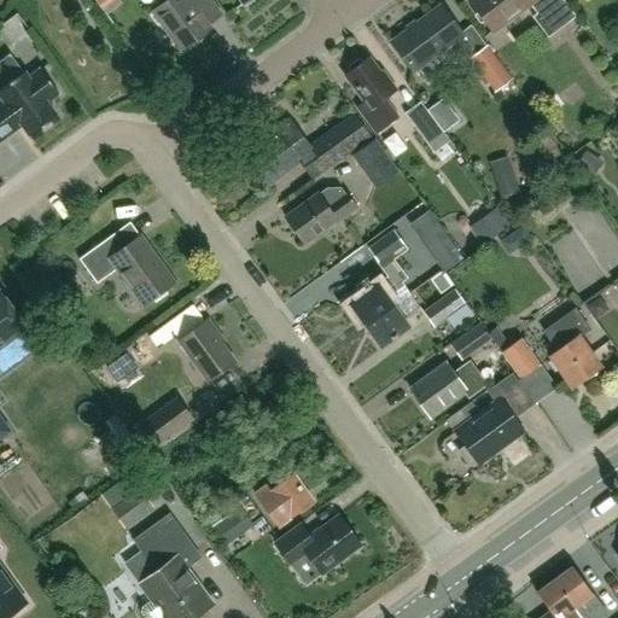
[(117,0),(95,0),(106,12),(120,3),(117,0)]
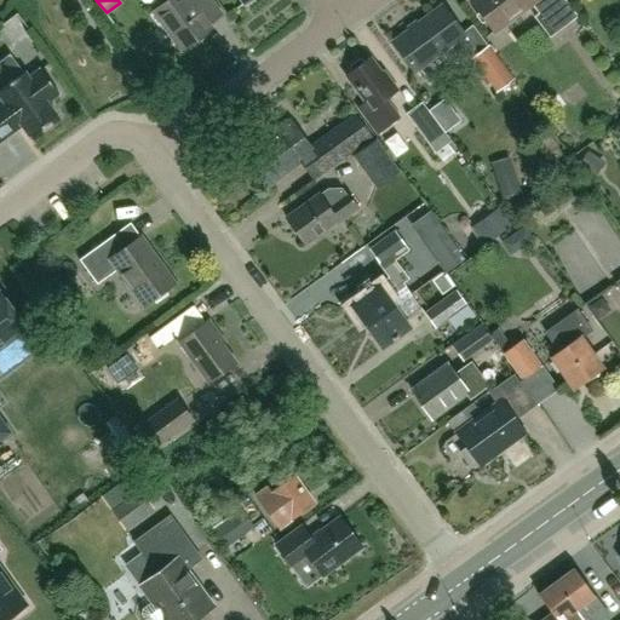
[(211,27),(207,23),(219,15),(207,0),(166,0),(151,11),(181,49),(211,27)]
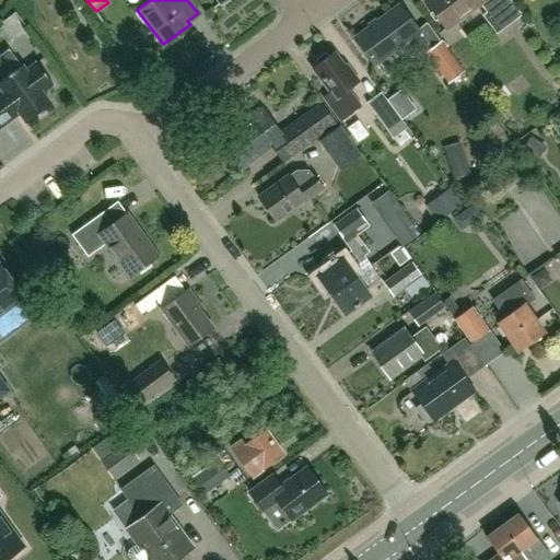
[(494,32),(520,13),(509,0),(423,0),(445,27),(478,3),(485,11),(481,13),(494,32)]
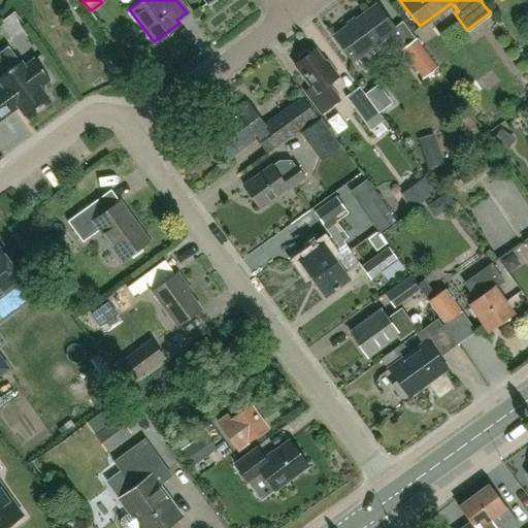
[(352,59),(393,29),(374,4),(333,34),(352,59)]
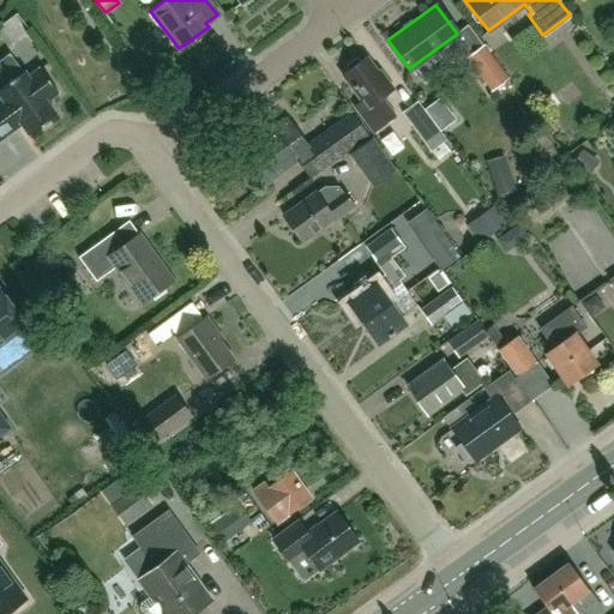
[(481,44),(465,56),(489,89),(505,78),(481,44)]
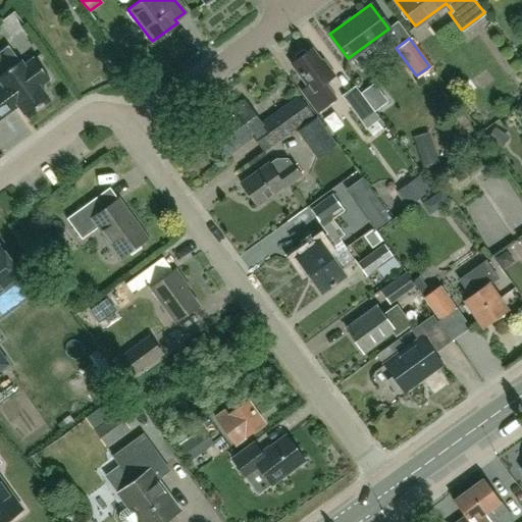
[(316,111),(335,97),(323,82),(332,74),(321,60),(319,61),(310,49),(307,52),(305,49),(301,49),(294,54),(294,57),(296,60),(292,63),(308,85),(301,90),(316,111)]
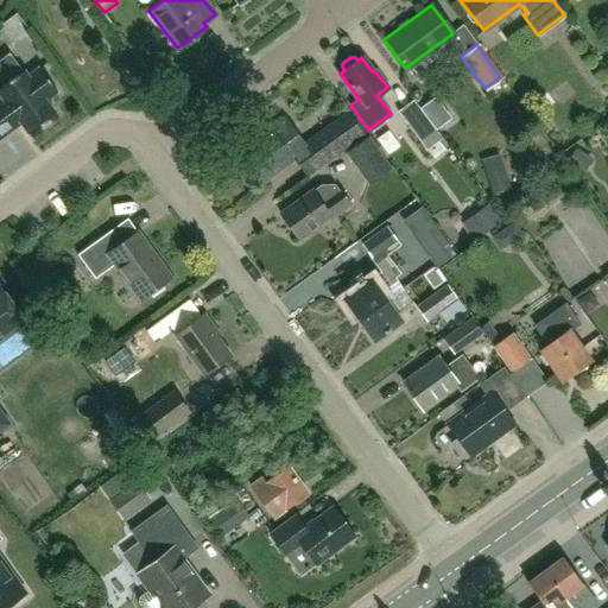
[(36,71),(29,77),(24,71),(0,88),(0,95),(2,100),(0,101),(0,139),(21,125),(29,135),(56,114),(46,102),(54,96),(36,71)]
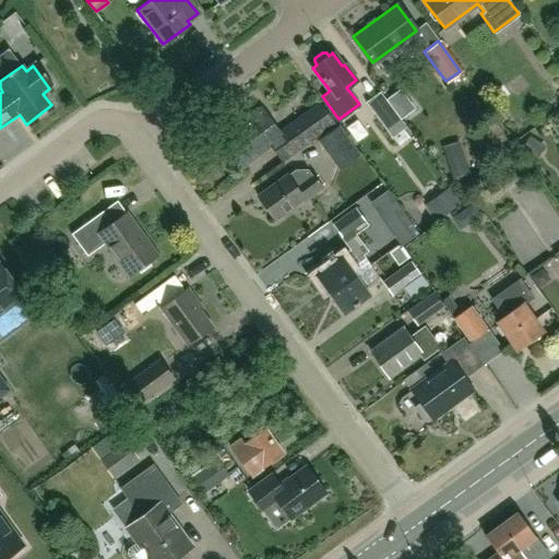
[(379,91),(365,102),(391,137),(405,126),(379,91)]
